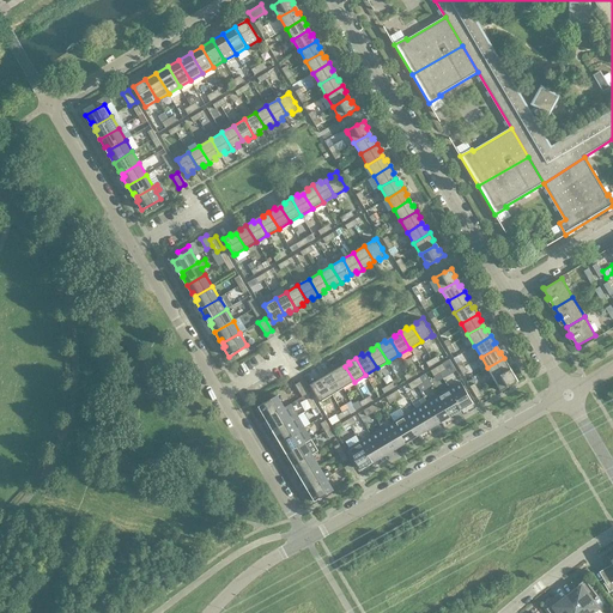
[(509,364),(504,358),(487,368),(495,380),(509,370),(507,365),(509,364)]
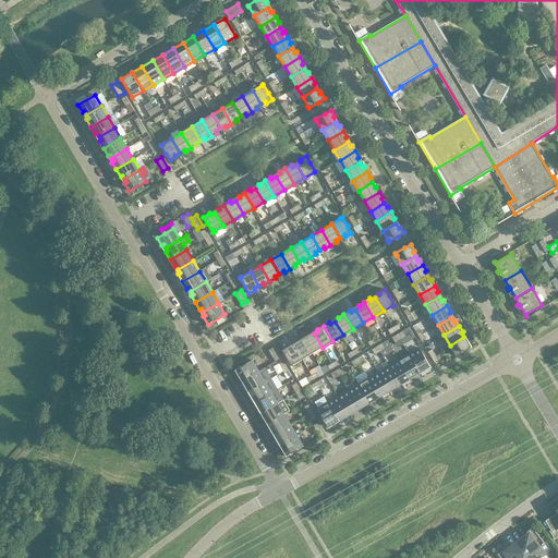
[(323,348),(314,334),(310,336),(308,335),(303,338),(312,353),(323,348)]
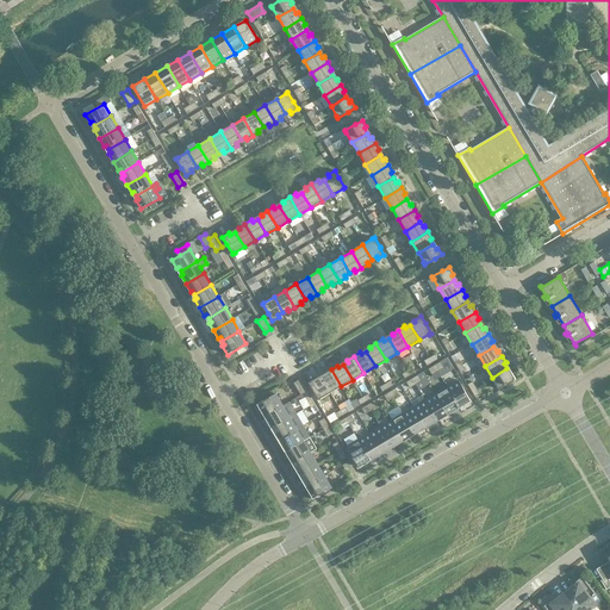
[(510,373),(506,368),(492,378),(498,387),(497,387),(498,390),(509,384),(516,379),(511,372),(510,373)]
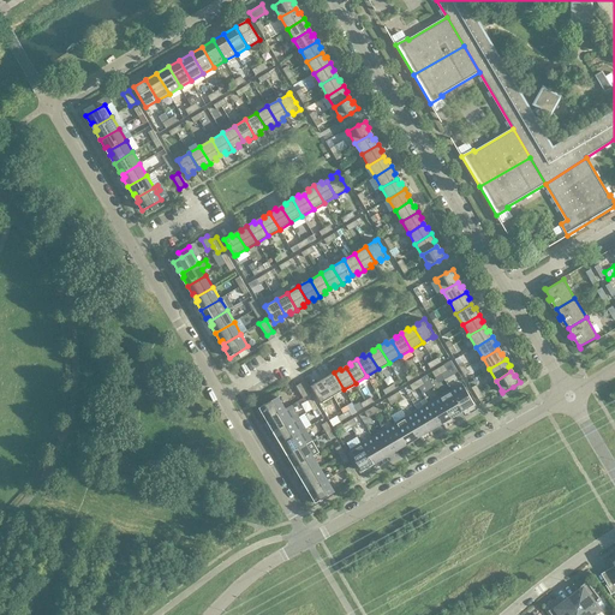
[(344,389),(334,372),(328,376),(329,378),(324,381),(333,396),(344,389)]
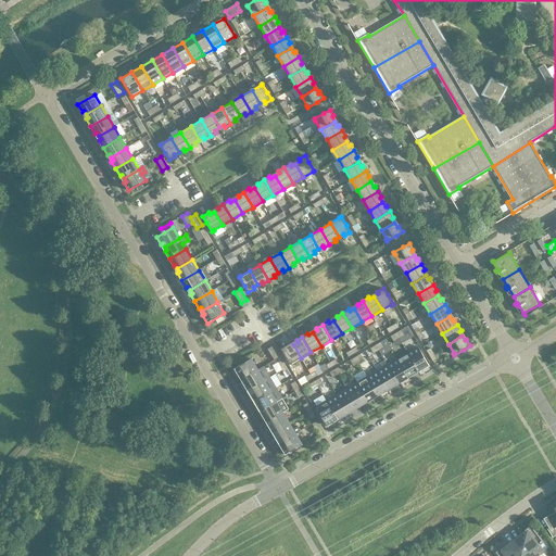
[(301,358),(293,344),(289,346),(288,345),(281,349),(285,355),(290,365),(292,364),(292,363),(301,358)]
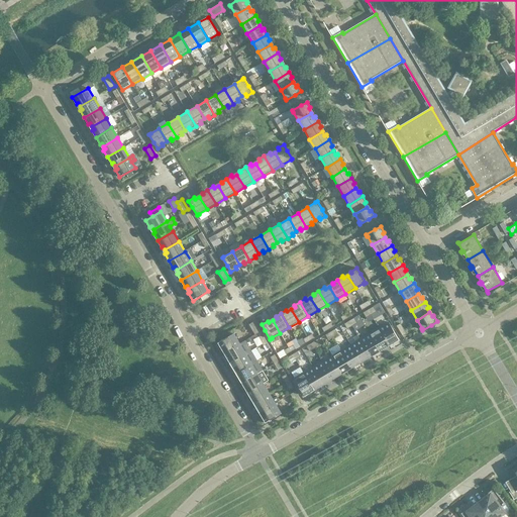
[(261,331),(254,321),(248,324),(254,334),(261,331)]
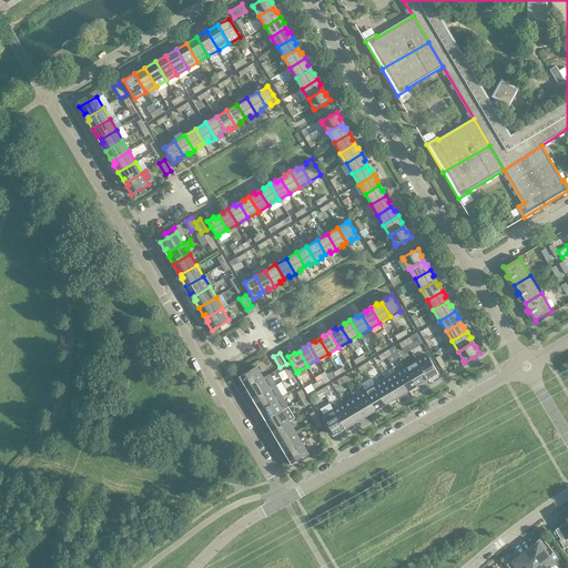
[(427,354),(416,361),(427,379),(438,373),(427,354)]
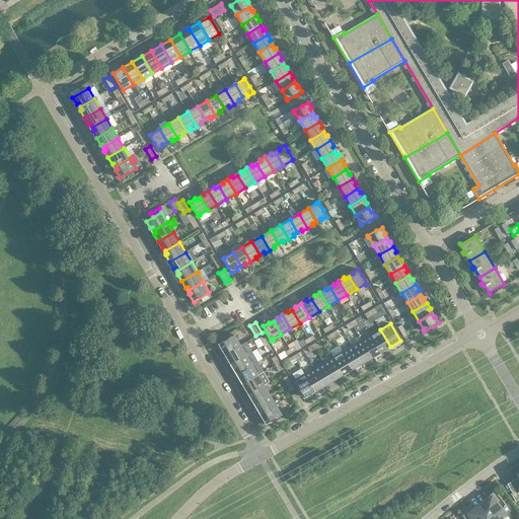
[(390,347),(380,329),(371,335),(381,352),(390,347)]
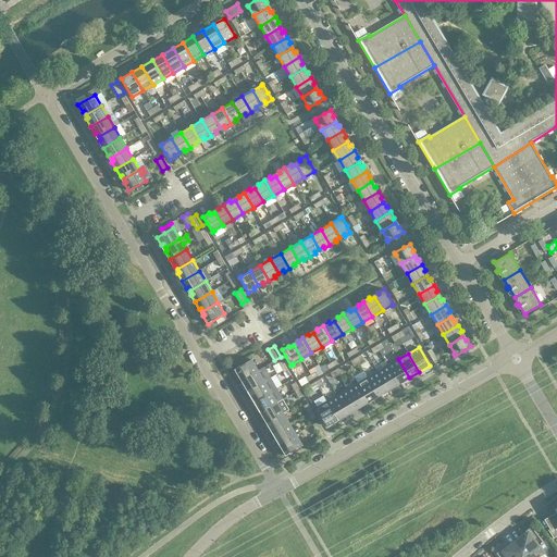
[(242,376),(243,380),(258,370),(251,359),(235,369),(239,378),(242,376)]
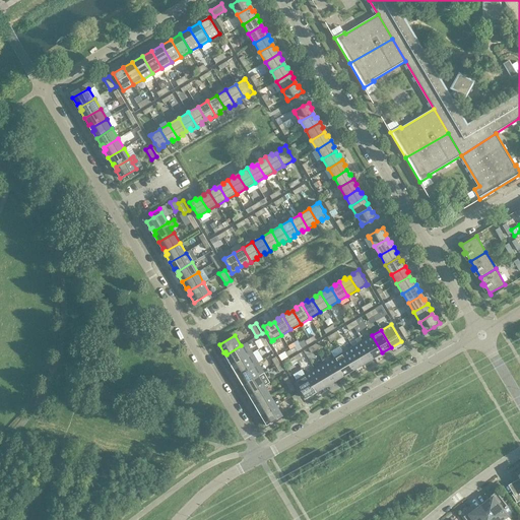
[(382,352),(372,335),(363,341),(373,359),(382,352)]
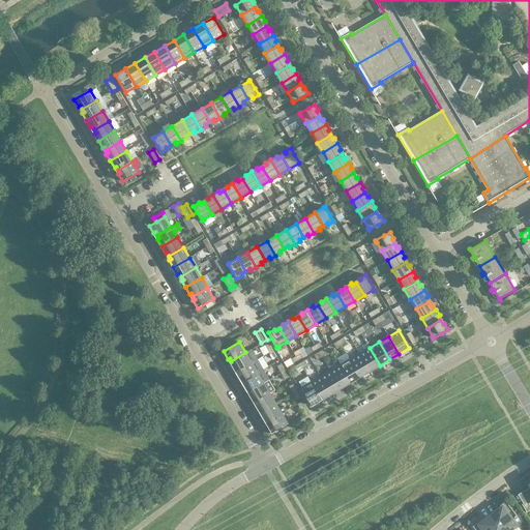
[(380,365),(370,348),(359,354),(370,371),(380,365)]
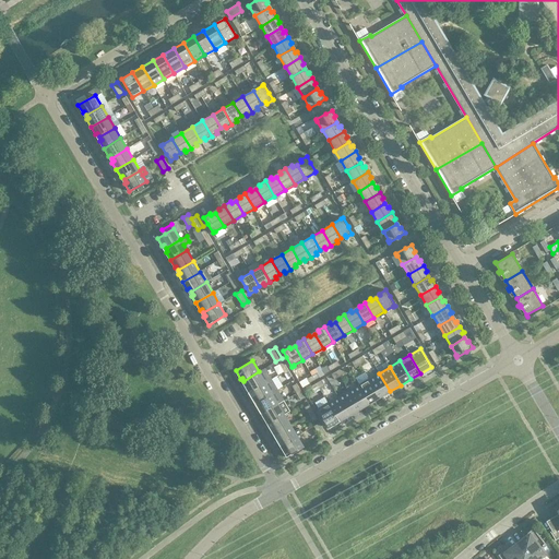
[(265,382),(259,371),(244,381),(246,384),(244,385),(249,393),(265,382)]
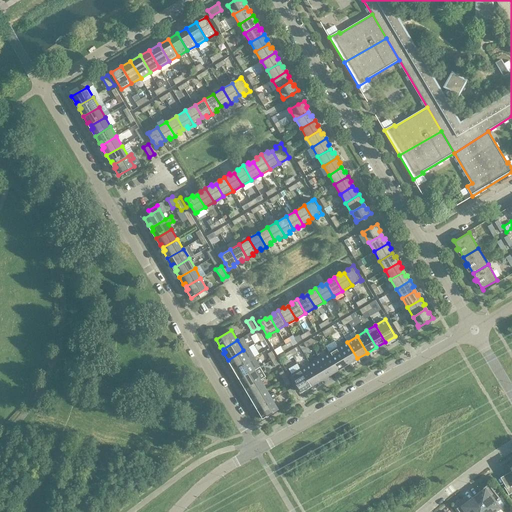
[(357,358),(347,342),(338,347),(348,364),(357,358)]
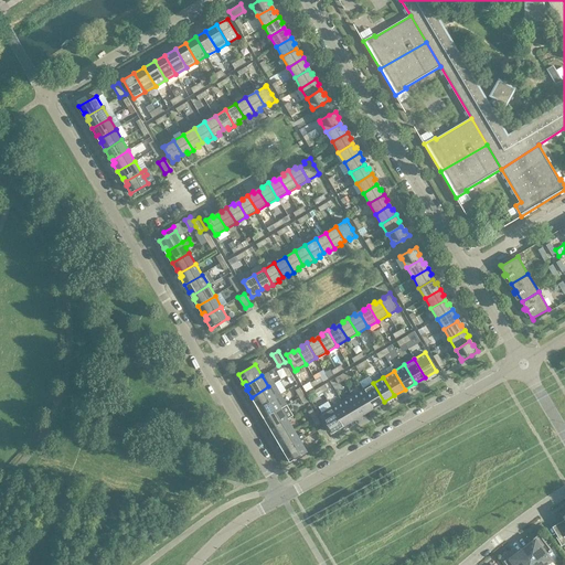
[(384,402),(373,383),(363,390),(374,408),(384,402)]
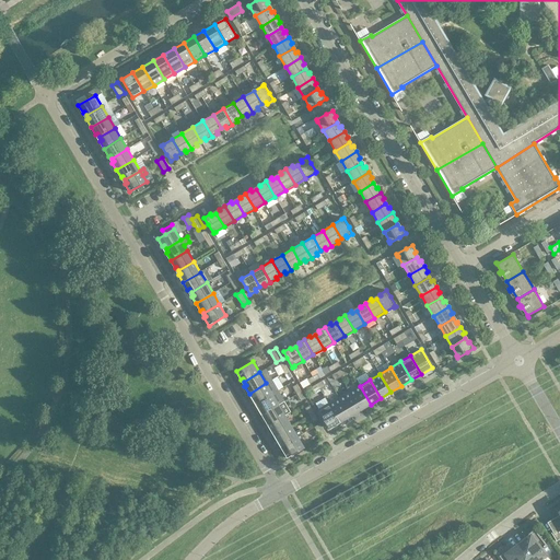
[(272,394),(266,383),(249,394),(254,400),(255,399),(257,403),(272,394)]
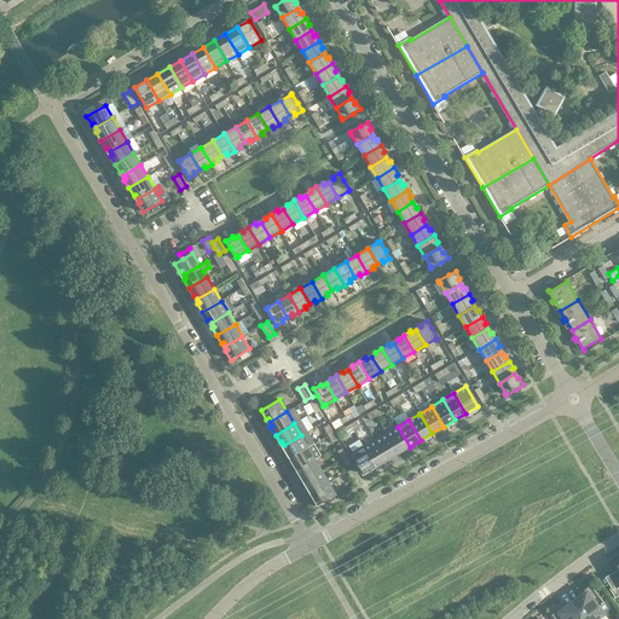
[(410,447),(398,427),(386,433),(398,453),(410,447)]
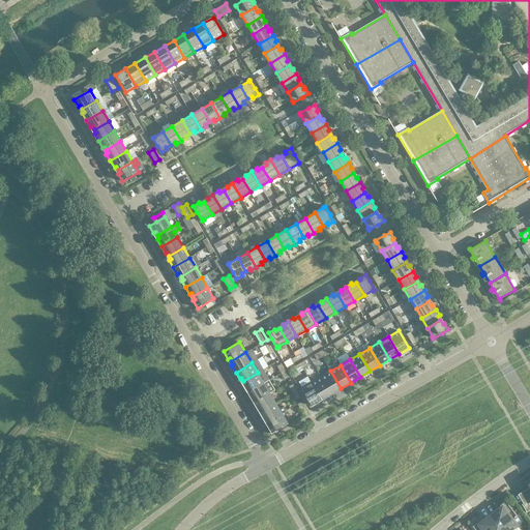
[(341,388),(330,371),(321,377),(331,394),(341,388)]
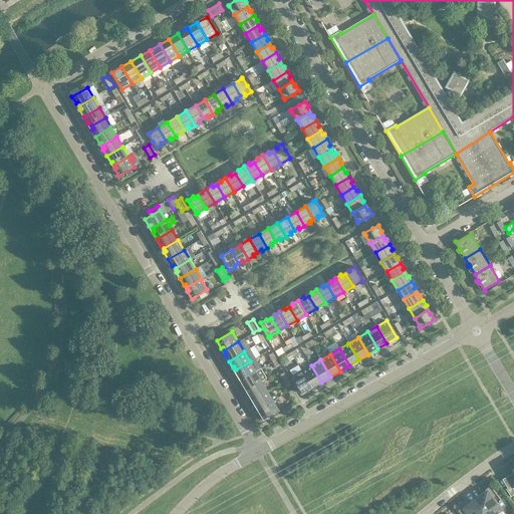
[(256,371),(250,361),(236,369),(238,372),(236,373),(240,380),(256,371)]
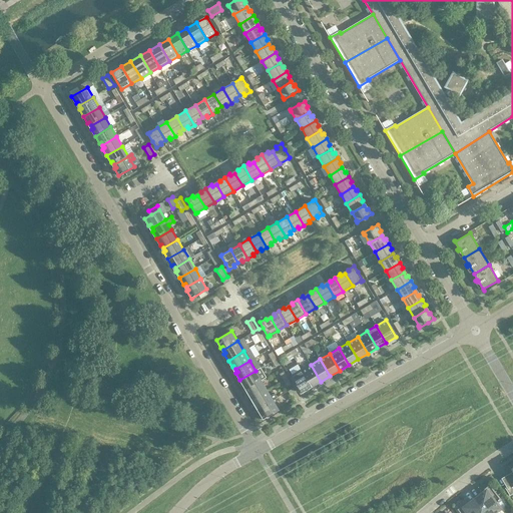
[(321,382),(311,365),(302,370),(312,387),(321,382)]
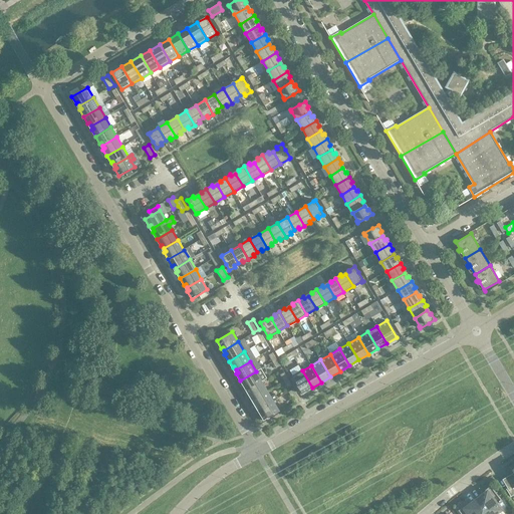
[(261,368),(256,371),(240,380),(244,388),(246,387),(248,390),(262,381),(267,378),(261,368)]
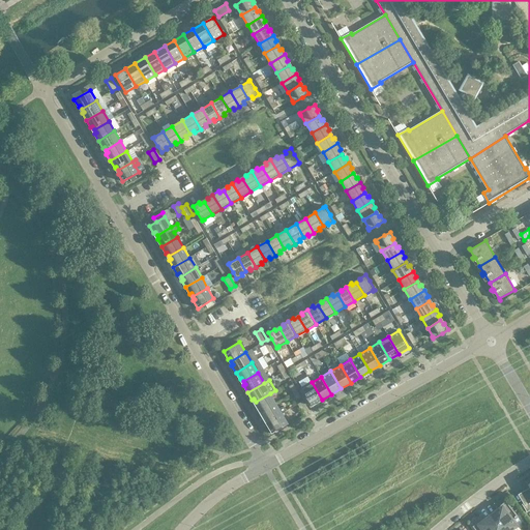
[(322,400),(312,382),(301,388),(312,406),(322,400)]
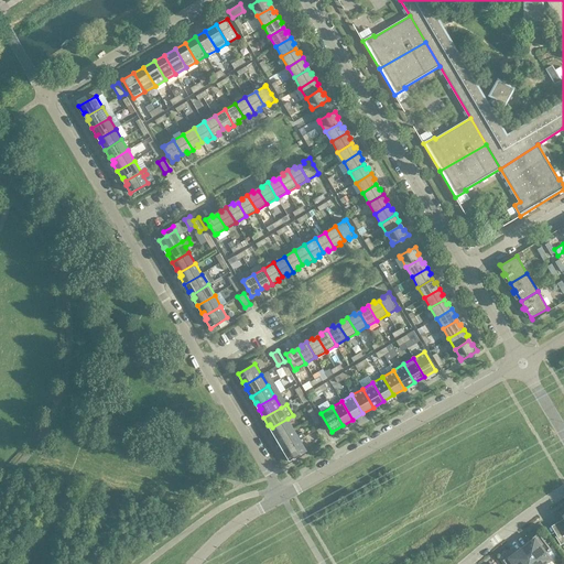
[(293,429),(288,419),(272,427),(273,431),(272,432),(277,440),(293,429)]
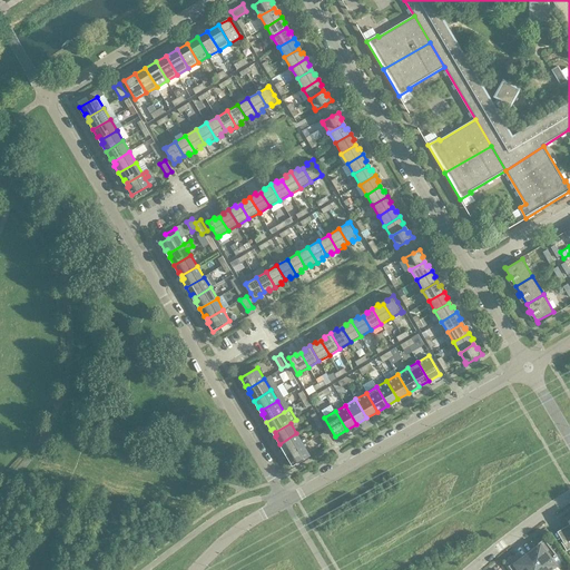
[(333,442),(326,431),(320,434),(326,446),(333,442)]
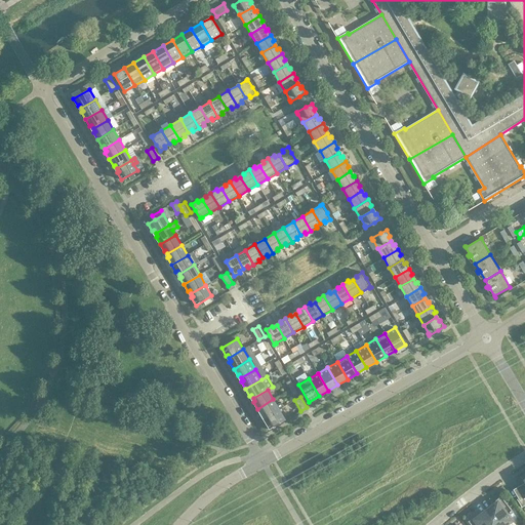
[(279,409),(273,399),(257,409),(261,416),(264,415),(265,418),(279,409)]
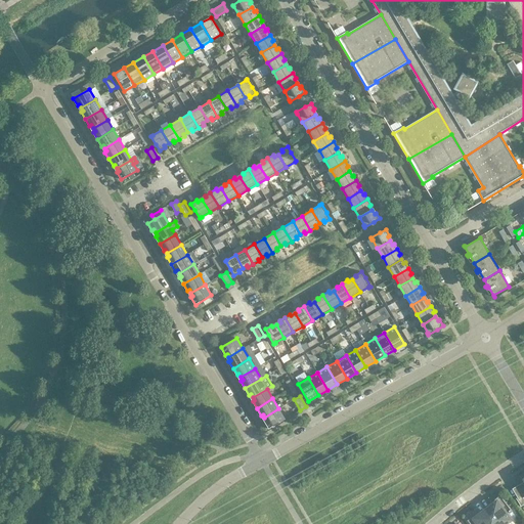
[(285,420),(278,408),(264,418),(266,420),(264,422),(269,429),(285,420)]
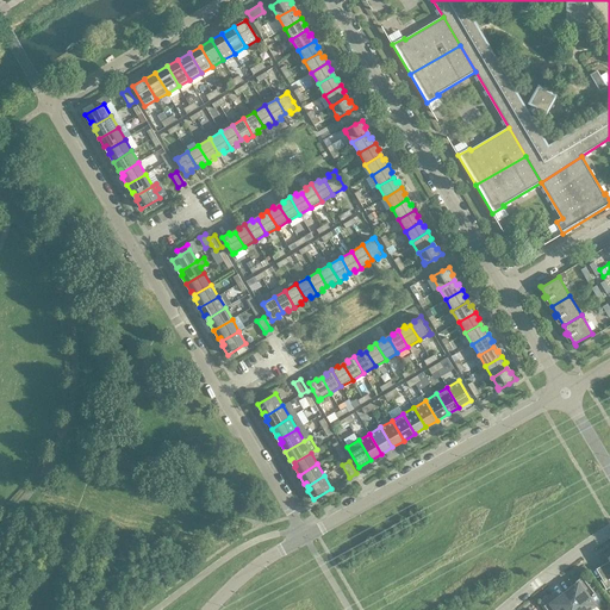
[(571,590),(565,593),(577,609),(586,609),(595,604),(590,598),(596,595),(583,577),(568,586),(571,590)]
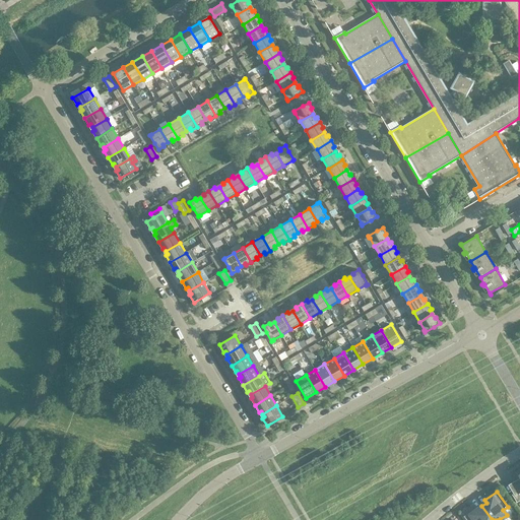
[(492,519),(481,506),(477,510),(475,507),(464,516),(466,519),(492,519)]
